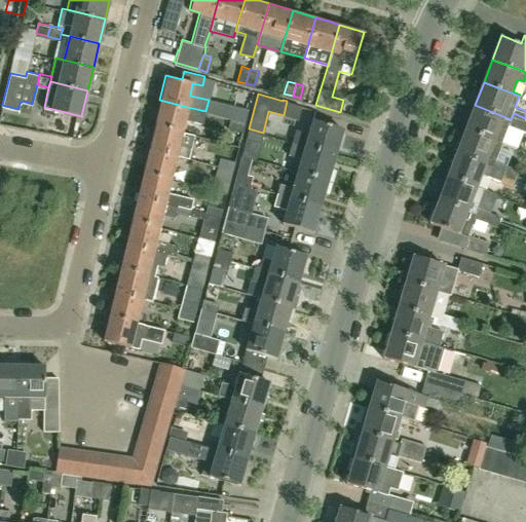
[(187,107),(159,100),(154,124),(182,131),(185,118),(202,121),(205,111),(187,107)]
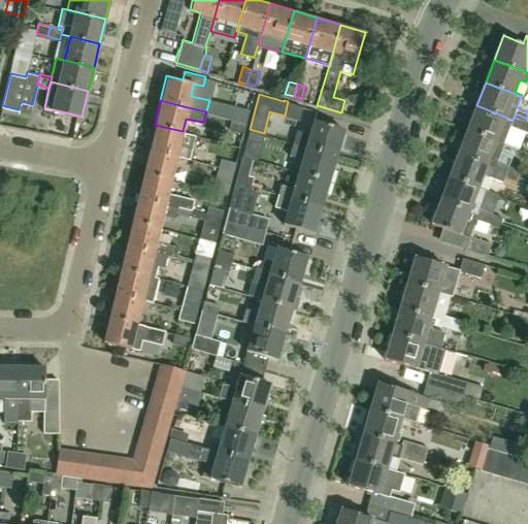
[(234,104),(231,118),(245,122),(246,122),(250,108),(248,107),(234,104)]
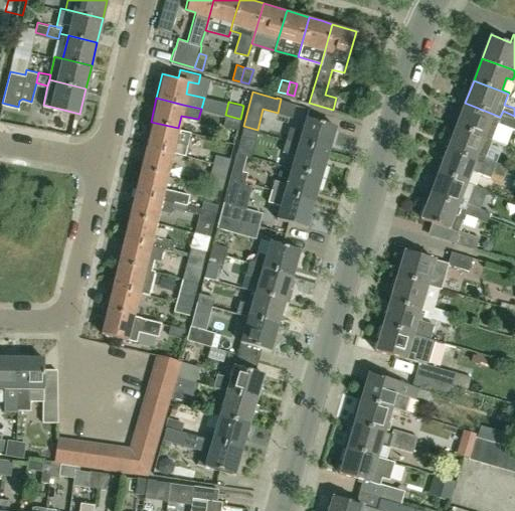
[(465,103),(457,126),(492,139),(501,143),(504,144),(511,127),(510,126),(498,122),(500,117),(465,103)]
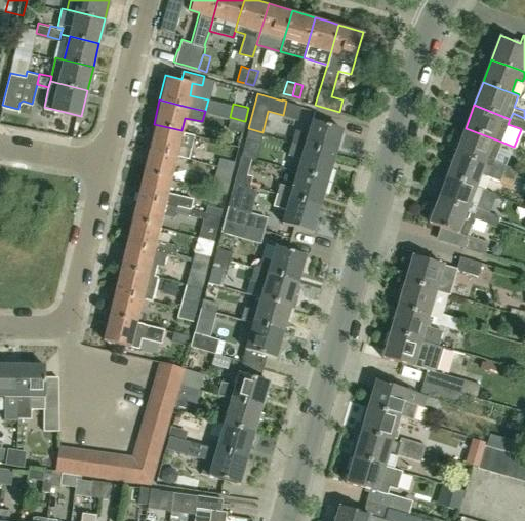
[(510,119),(508,124),(520,128),(524,118),(513,113),(510,119)]
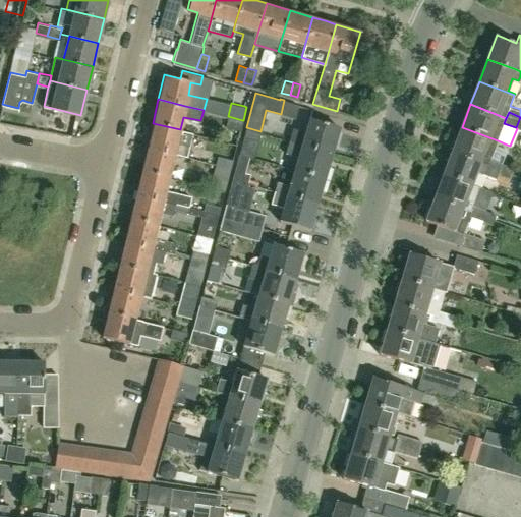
[(242,120),(228,116),(225,126),(240,130),(240,127),(242,120)]
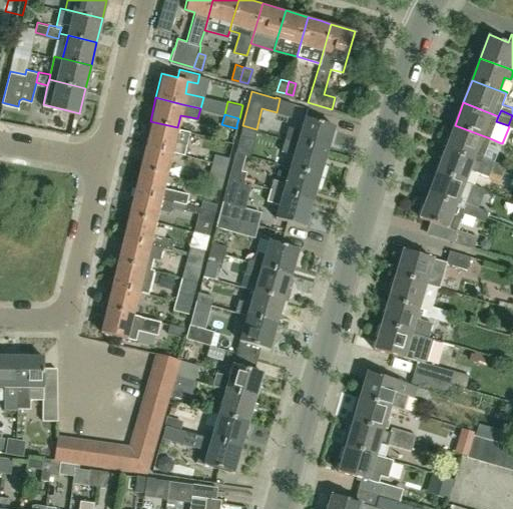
[(286,137),(327,150),(335,125),(305,115),(303,125),(302,128),(289,124),(286,137)]
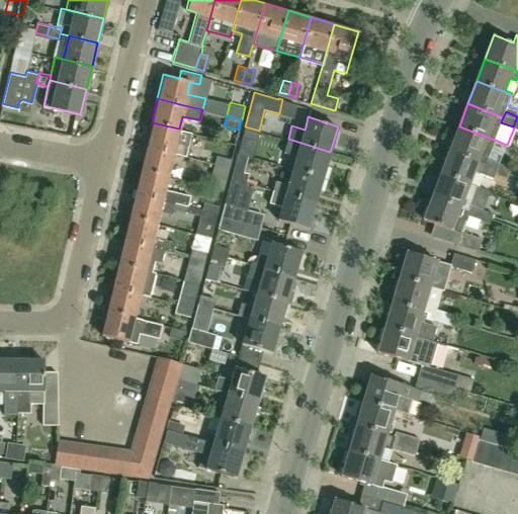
[(179,129),(152,122),(147,146),(173,153),(185,156),(187,145),(176,142),(179,129)]
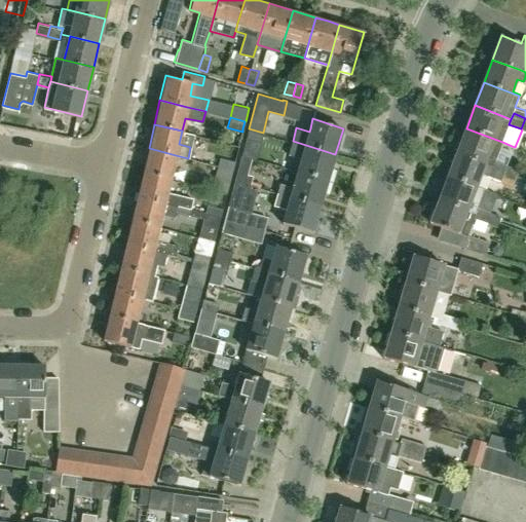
[(256,158),(263,133),(249,128),(241,155),(252,157),(256,158)]
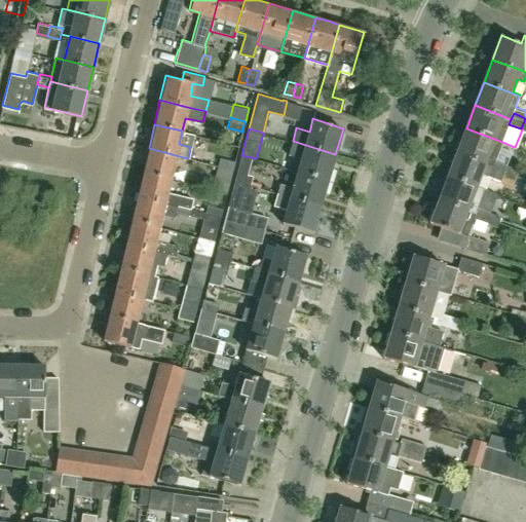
[(493,165),(495,160),(502,142),(466,128),(457,151),(493,165)]
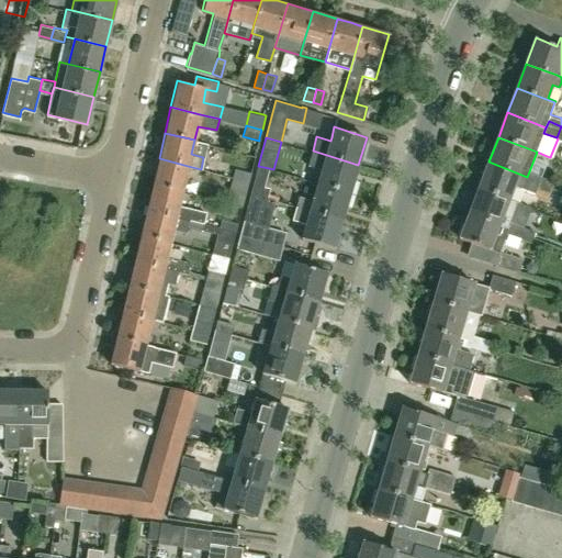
[(350,192),(358,165),(313,151),(308,164),(322,168),(318,182),(350,192)]
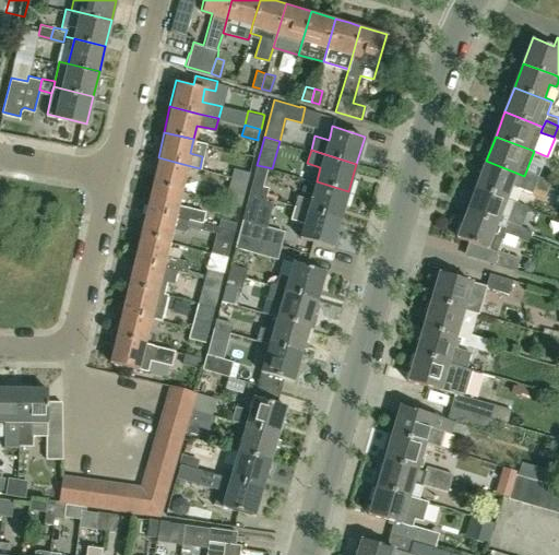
[(187,165),(158,157),(152,184),(181,190),(187,165)]
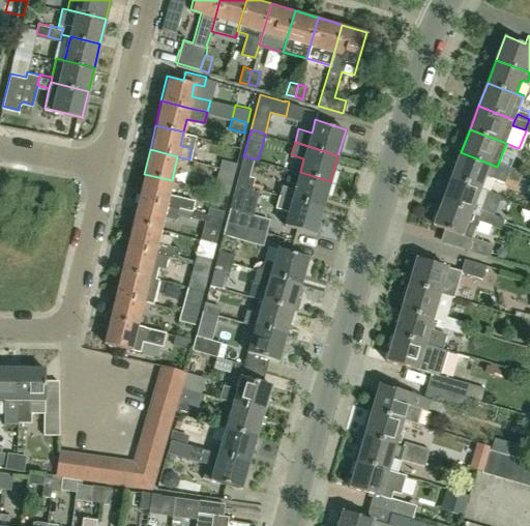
[(497,167),(461,152),(451,176),(480,187),(486,175),(505,182),(507,176),(495,172),(497,167)]
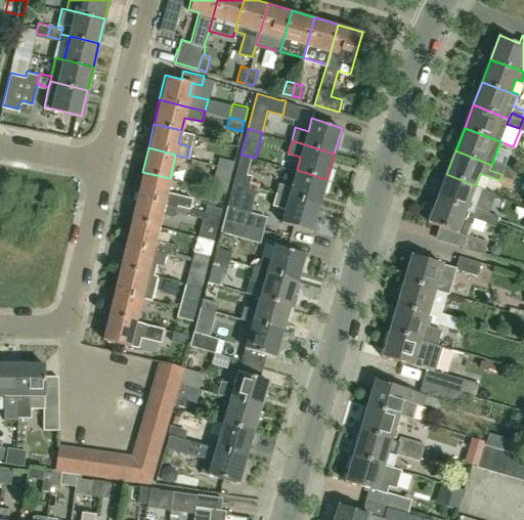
[(233,180),(248,183),(251,175),(247,174),(251,157),(241,155),(233,180)]
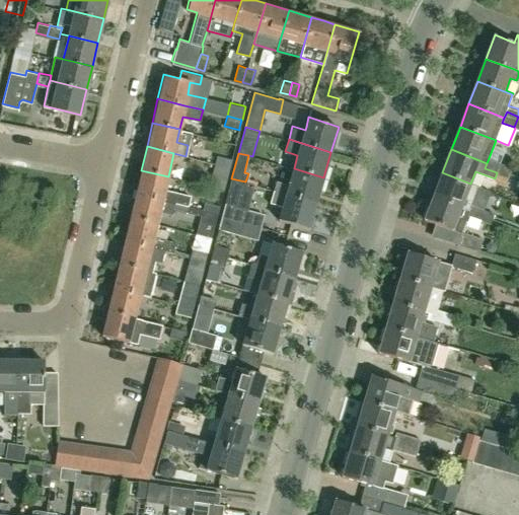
[(217,156),(215,163),(229,166),(231,160),(217,156)]
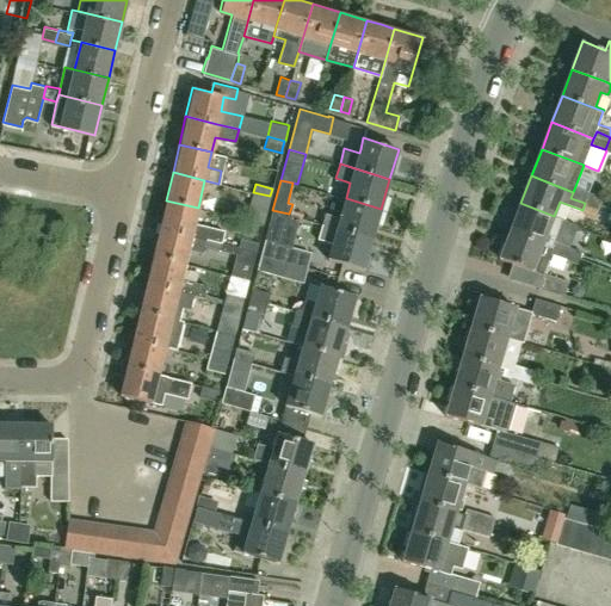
[(585,203),(588,191),(575,186),(573,192),(571,198),(585,203)]
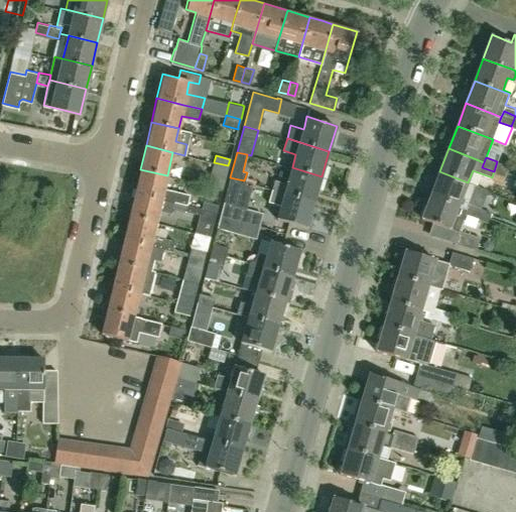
[(508,165),(497,161),(494,171),(505,175),(508,165)]
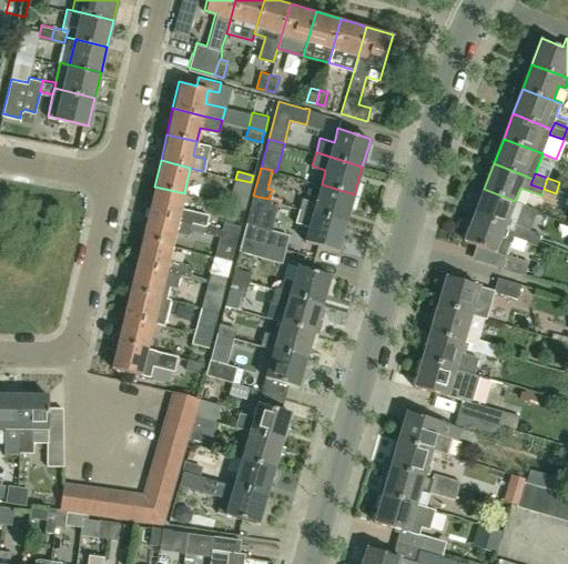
[(251,182),(235,179),(233,190),(247,193),(251,182)]
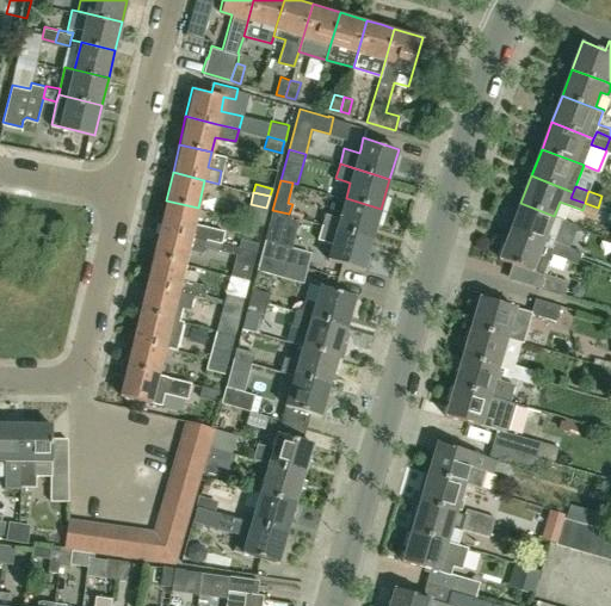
[(325,214),(322,223),(372,239),(381,209),(346,198),(340,218),(325,214)]
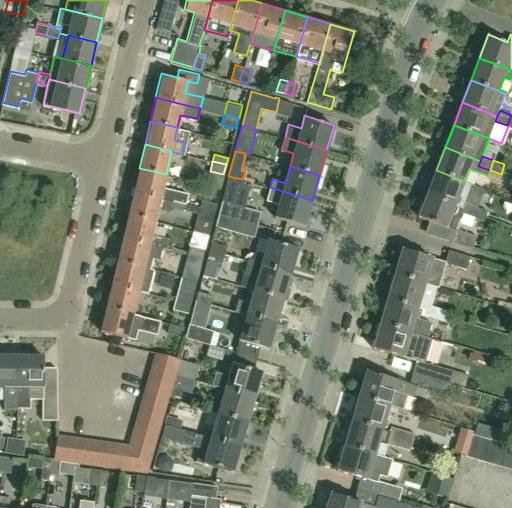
[(163,186),(166,174),(139,168),(134,191),(172,201),(172,200),(184,203),(187,192),(163,186)]
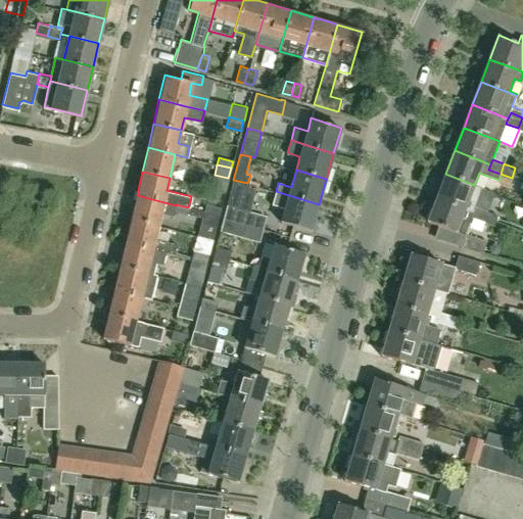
[(473,211),(475,205),(482,188),(474,185),(445,174),(436,197),(469,209),(473,211)]
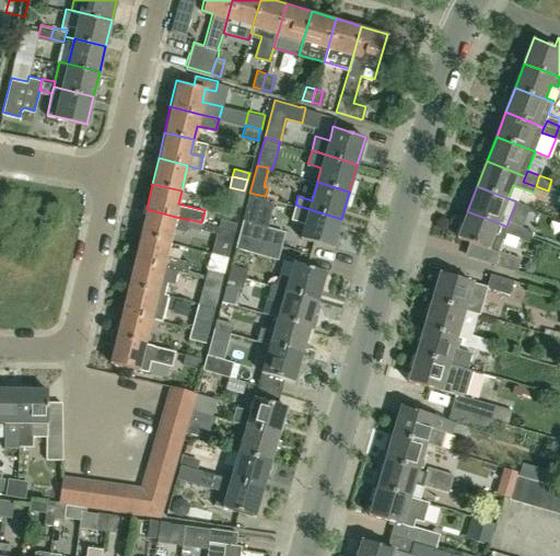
[(249,193),(240,233),(281,245),(284,231),(269,227),(276,199),(265,196),(249,193)]
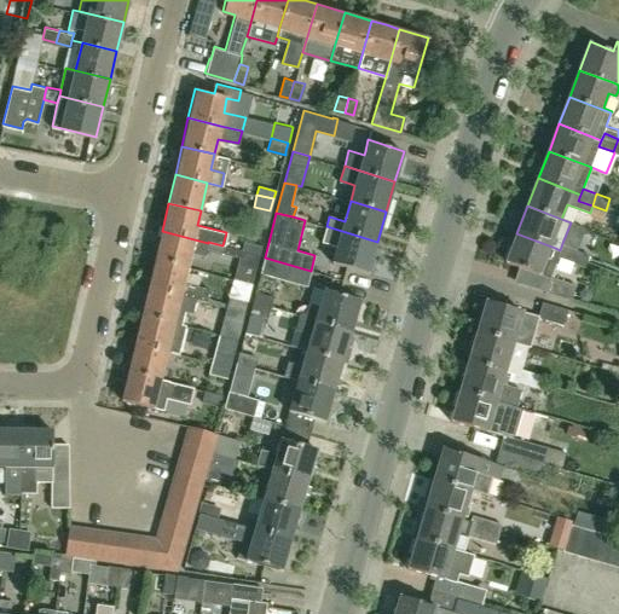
[(377,242),(327,226),(322,242),(337,245),(333,262),(368,272),(377,242)]
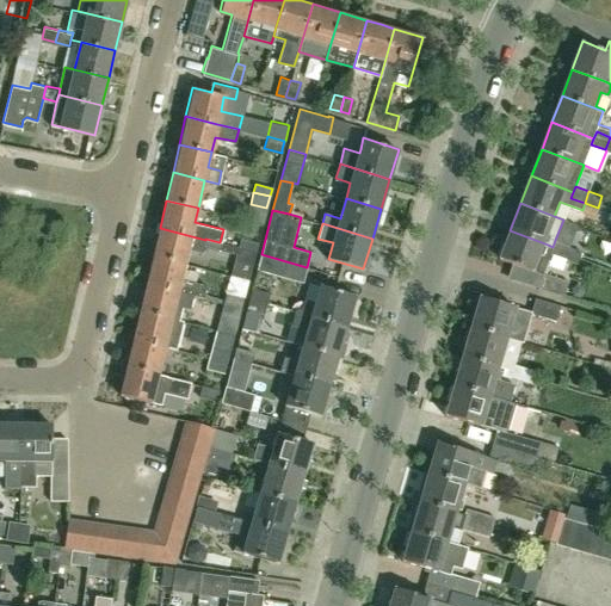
[(153,257),(185,264),(189,248),(202,252),(205,240),(160,228),(153,257)]
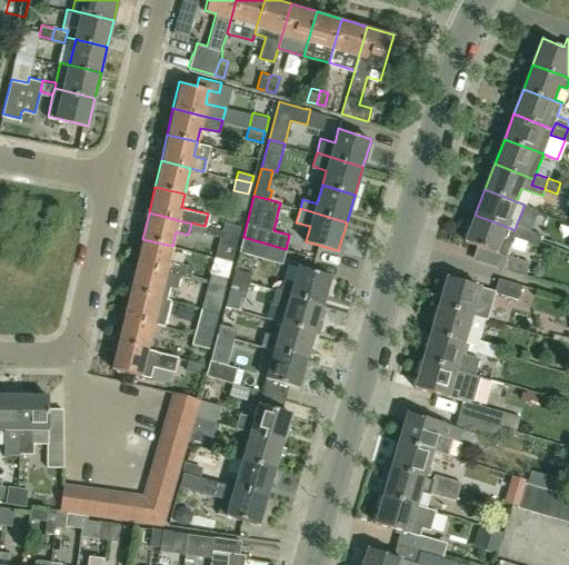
[(515,230),(510,228),(475,215),(466,239),(497,251),(506,254),(512,235),(515,230)]
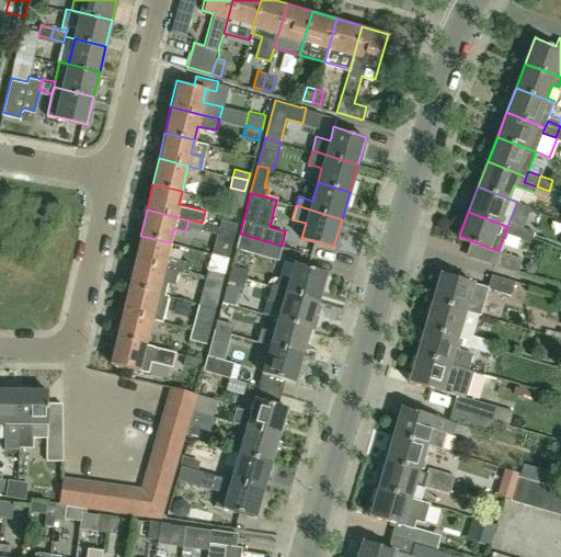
[(219,227),(219,228),(233,231),(236,224),(221,219),(219,227)]
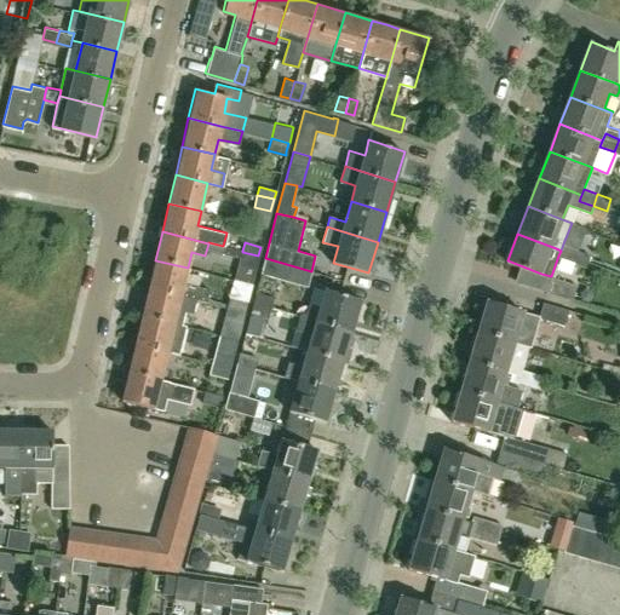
[(558,256),(572,262),(577,249),(563,243),(561,251),(558,256)]
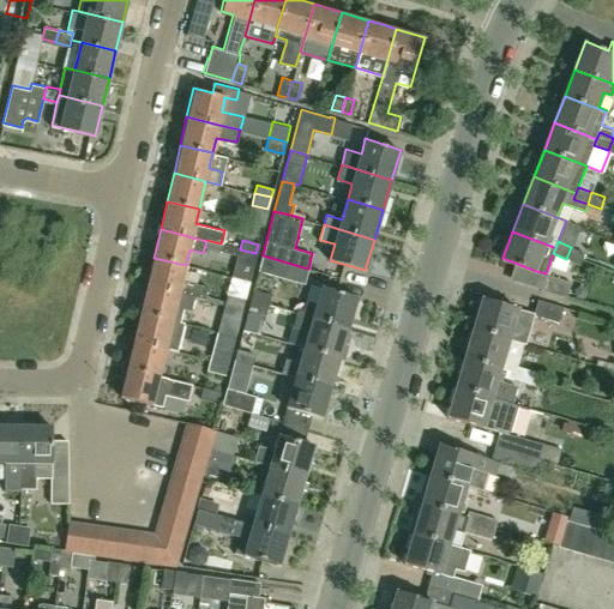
[(253,264),(256,253),(240,249),(240,248),(221,243),(220,248),(239,253),(236,260),(253,264)]
